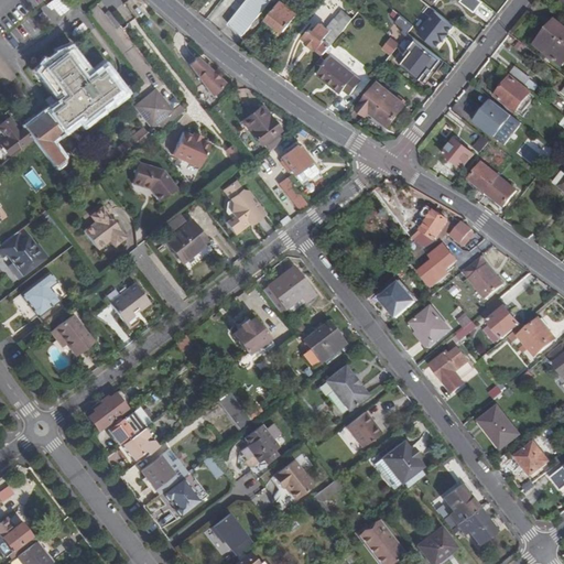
[(199,12),(208,0),(196,0),(192,6),(199,12)]
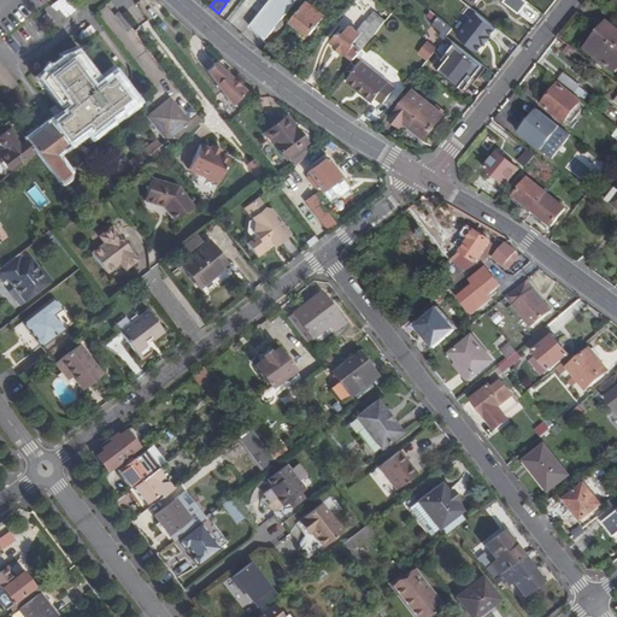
[(270,0),(251,25),(266,39),(297,0),(270,0)]
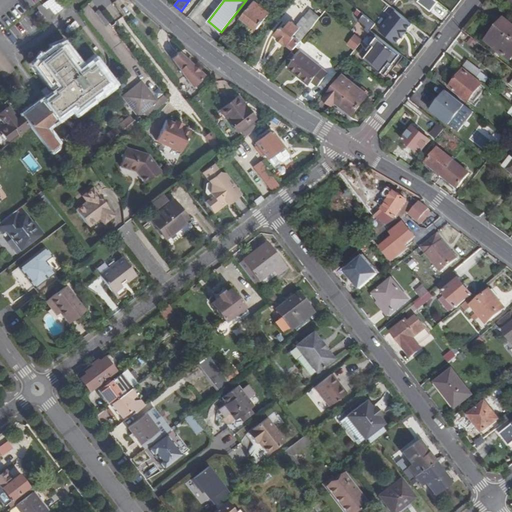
[(263,7),(255,1),(243,17),(258,28),(270,13),(263,7)]
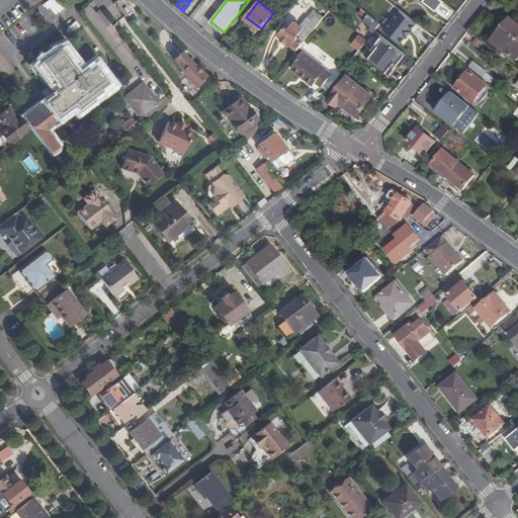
[(412,18),(395,5),(386,15),(405,29),(407,26),(406,25),(412,18)]
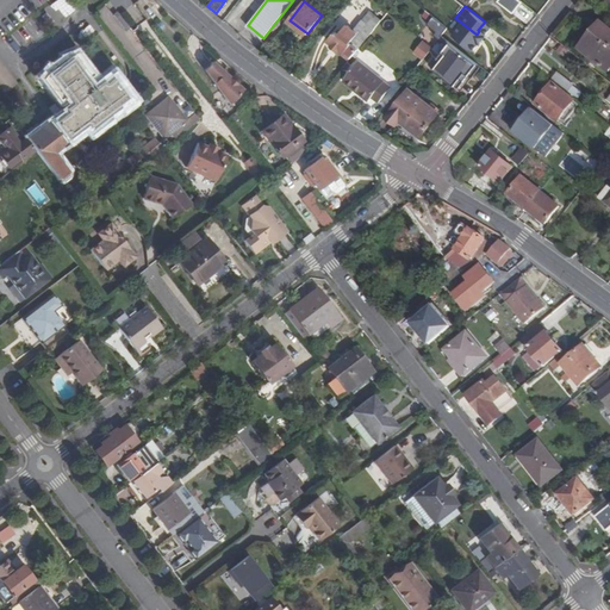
[(340,29),(329,42),(350,58),(373,30),(381,19),(371,11),(355,31),(348,25),(343,31),(340,29)]
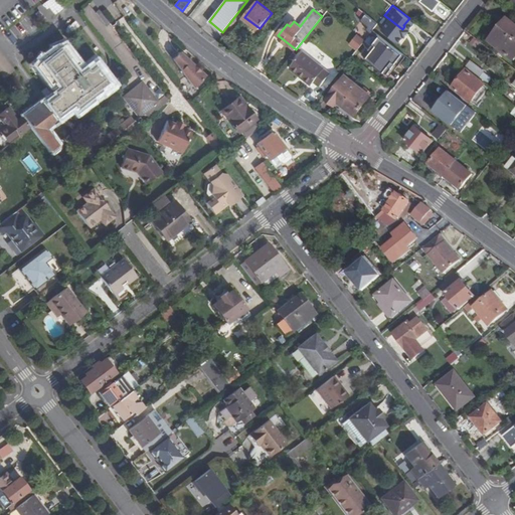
[(373,29),(378,22),(367,14),(362,20),(373,29)]
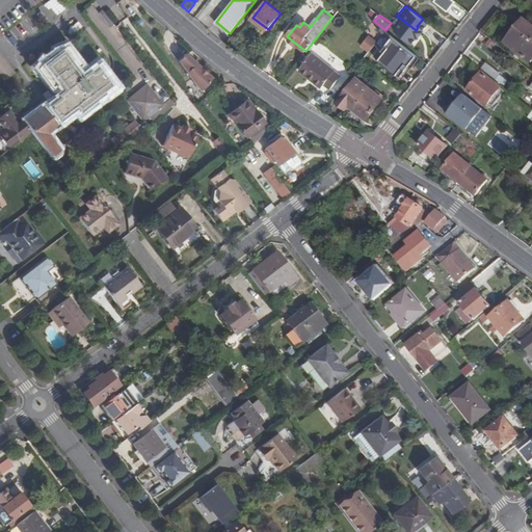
[(397,16),(391,25),(407,38),(413,32),(414,32),(416,30),(397,16)]
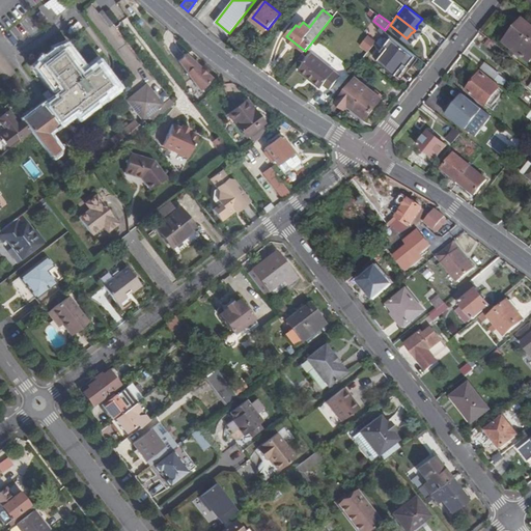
[(530,60),(530,26),(523,20),(505,42),(530,62),(530,60)]
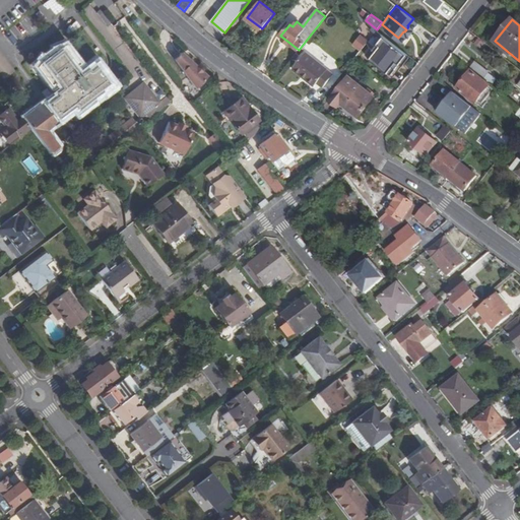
[(361,34),(352,44),(361,50),(369,41),(361,34)]
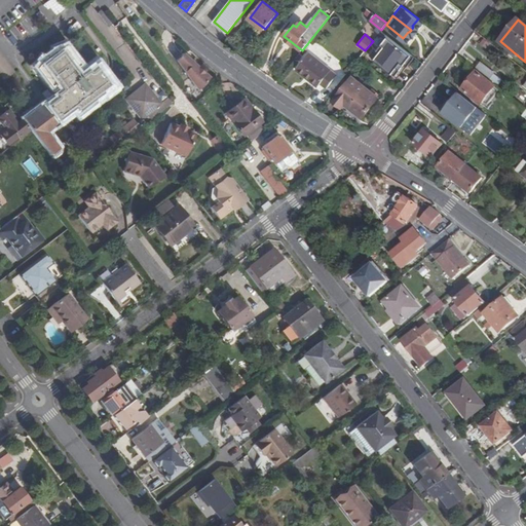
[(413,55),(385,34),(370,53),(396,74),(401,69),(400,68),(404,64),(405,66),(413,55)]
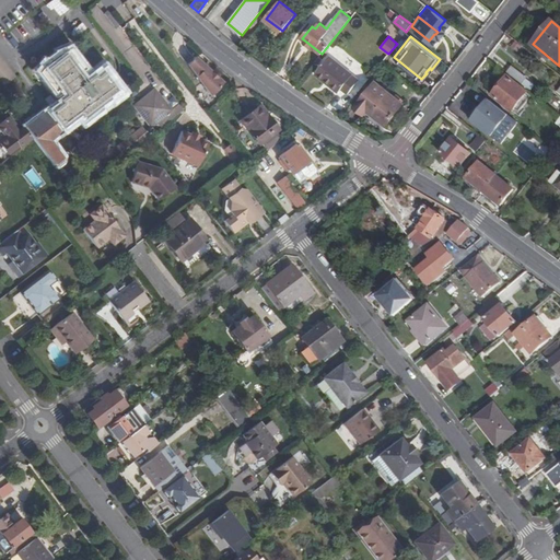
[(516,42),(512,47),(517,51),(522,46),(516,42)]
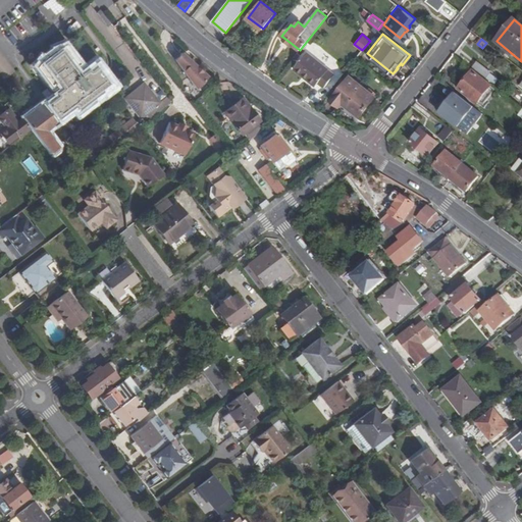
[(31,131),(49,155),(54,151),(55,146),(45,132),(69,113),(72,117),(109,88),(91,64),(76,75),(69,67),(73,64),(59,47),(30,69),(44,87),(48,84),(55,93),(21,118),(21,119),(31,131)]
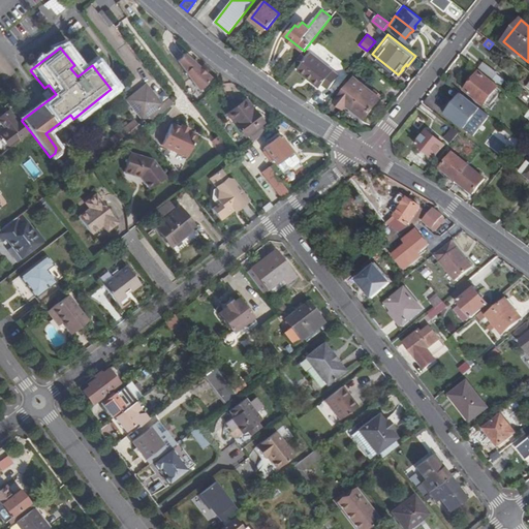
[(340,75),(311,53),(298,70),(319,88),(322,85),(329,89),(340,75)]
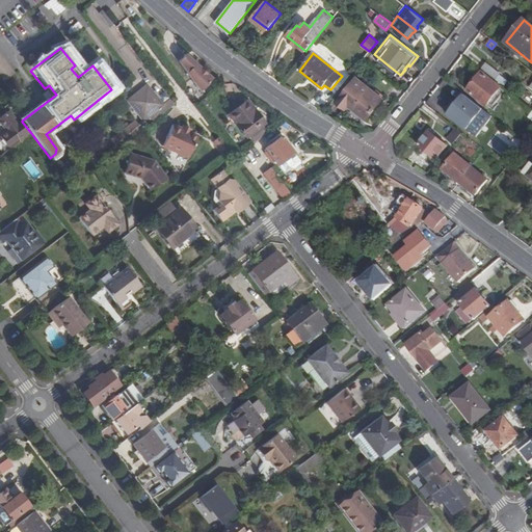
[(177,62),(193,83),(206,75),(183,55),(177,62)]
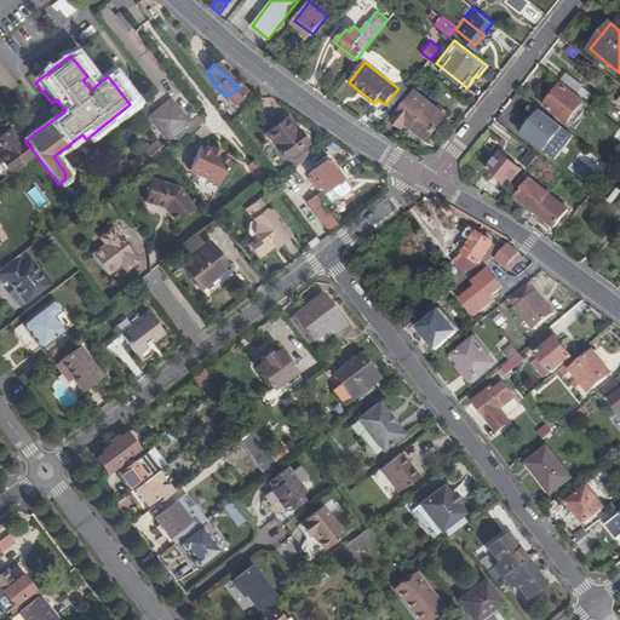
[(0,65),(0,96),(15,85),(0,65)]
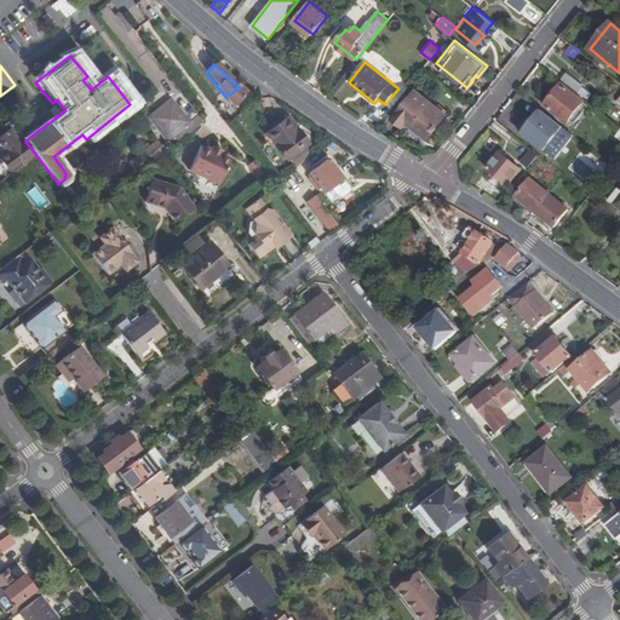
[(583,86),(567,73),(561,81),(577,93),(583,86)]
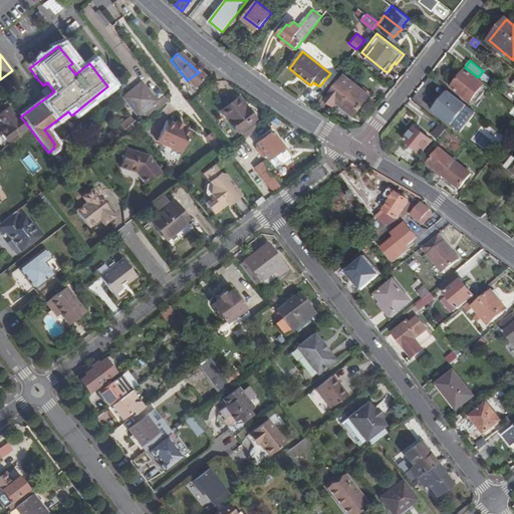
[(466,70),(452,87),(470,101),(484,84),(466,70)]
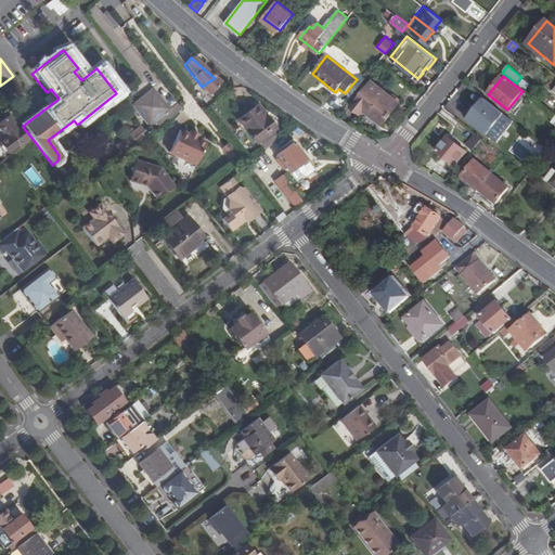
[(215,78),(202,87),(208,95),(219,82),(215,78)]
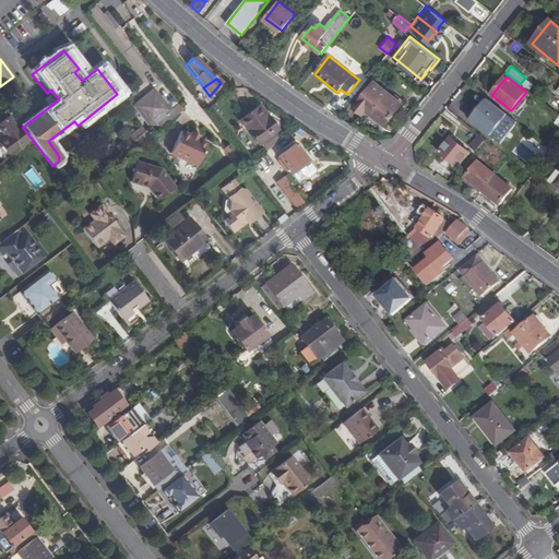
[(528,91),(533,85),(525,80),(521,85),(528,91)]
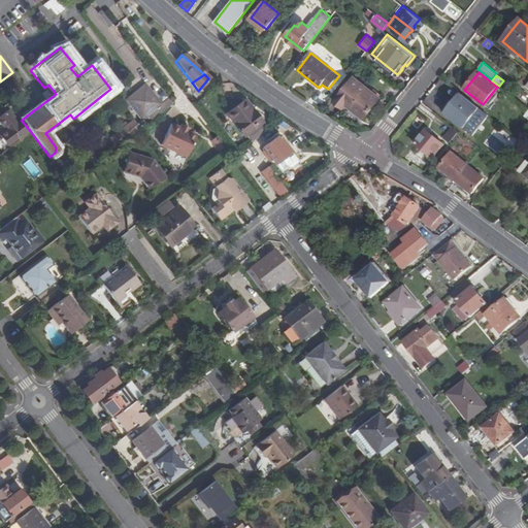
[(381,98),(354,77),(334,101),(343,108),(347,104),(364,119),(381,98)]
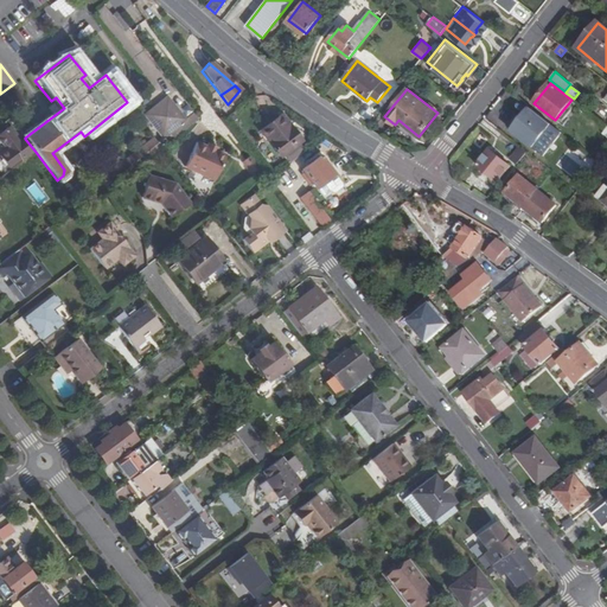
[(163,100),(140,117),(166,148),(191,129),(183,119),(179,121),(163,100)]
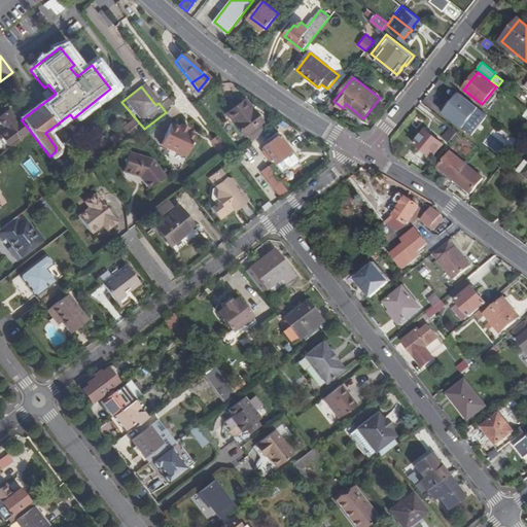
[(445,114),(462,128),(479,108),(460,94),(445,114)]
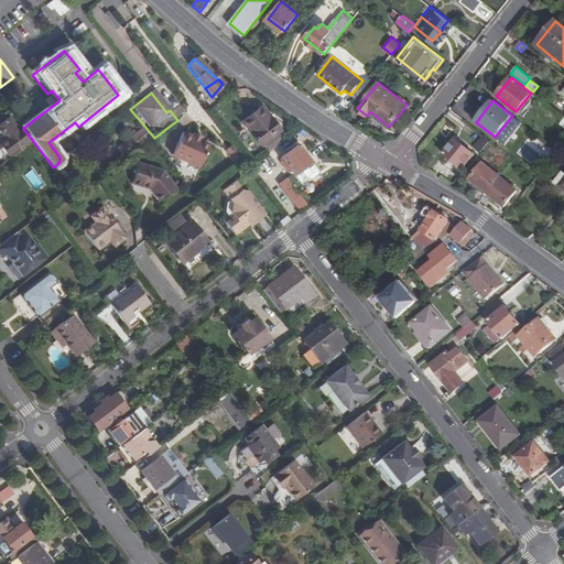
[(261,109),(243,121),(261,145),(281,131),(272,119),(270,121),(261,109)]
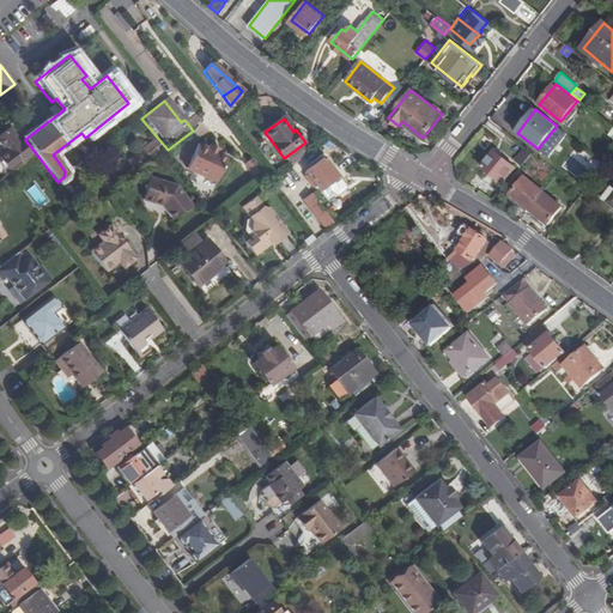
[(22,161),(24,162),(36,153),(25,140),(19,145),(7,129),(0,134),(0,145),(2,149),(5,147),(8,151),(0,157),(0,158),(8,170),(22,161)]
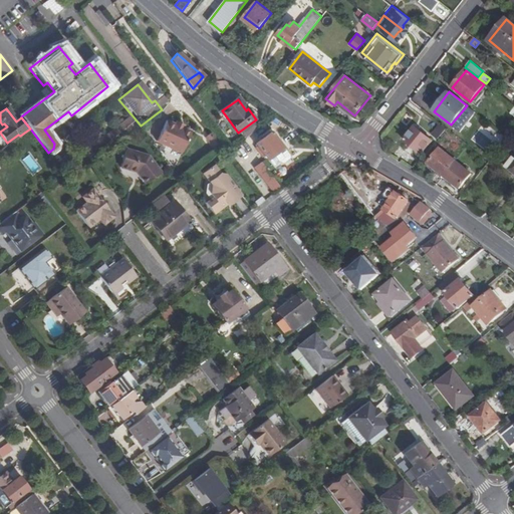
[(113,147),(136,130),(130,121),(106,139),(113,147)]
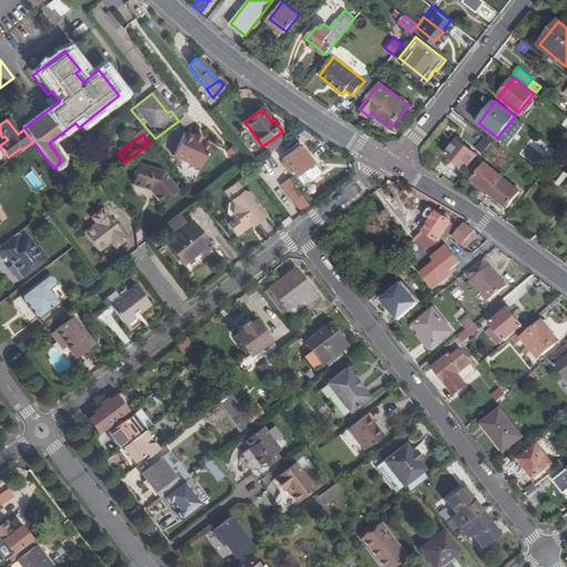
[(202,142),(194,138),(185,134),(174,156),(202,169),(212,146),(202,142)]
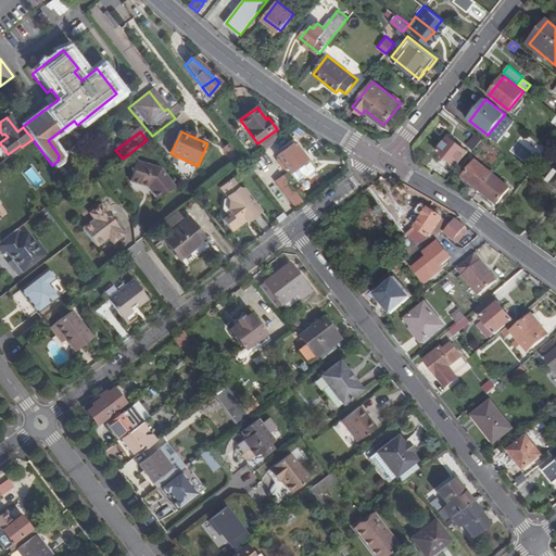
[(475,150),(483,139),(477,134),(468,144),(475,150)]
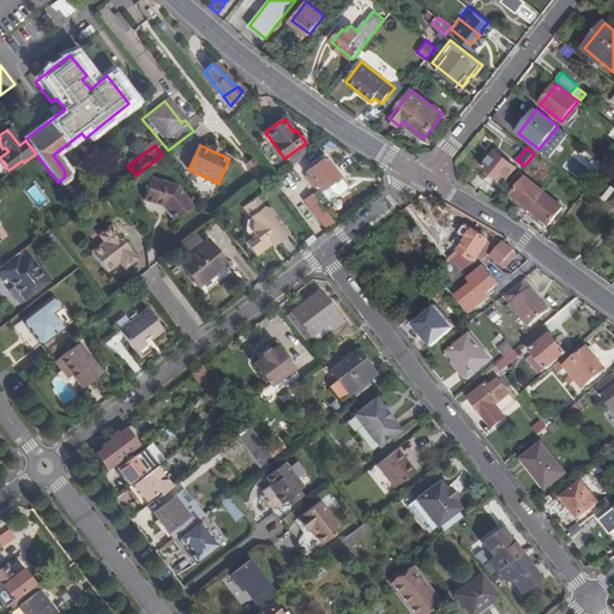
[(516,168),(495,151),(482,168),(503,184),(516,168)]
